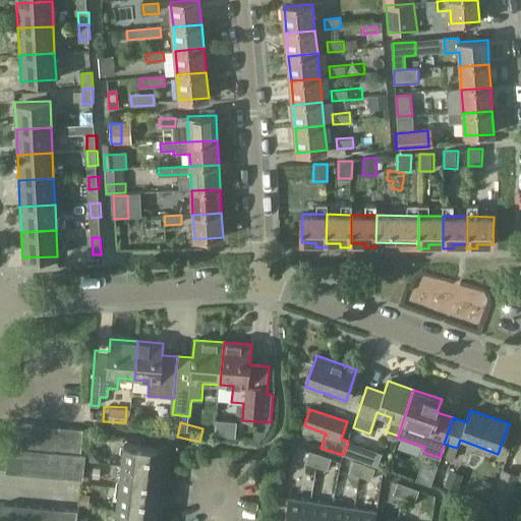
[(31,450),(34,425),(8,423),(7,448),(19,449),(31,450)]
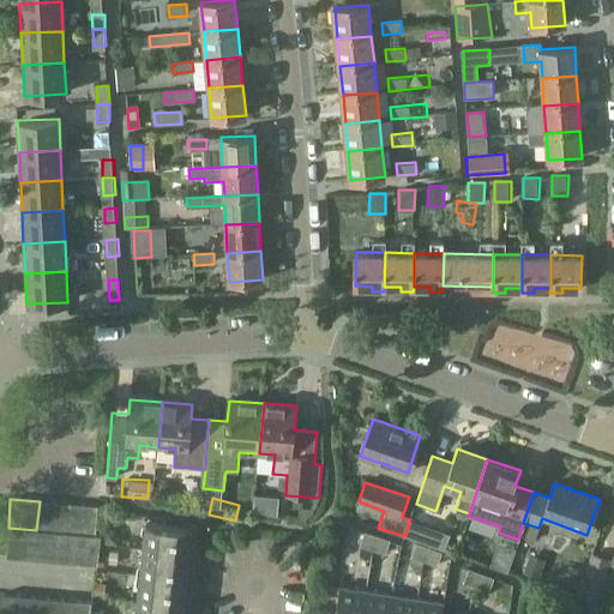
[(52,531),(55,503),(40,501),(36,530),(52,531)]
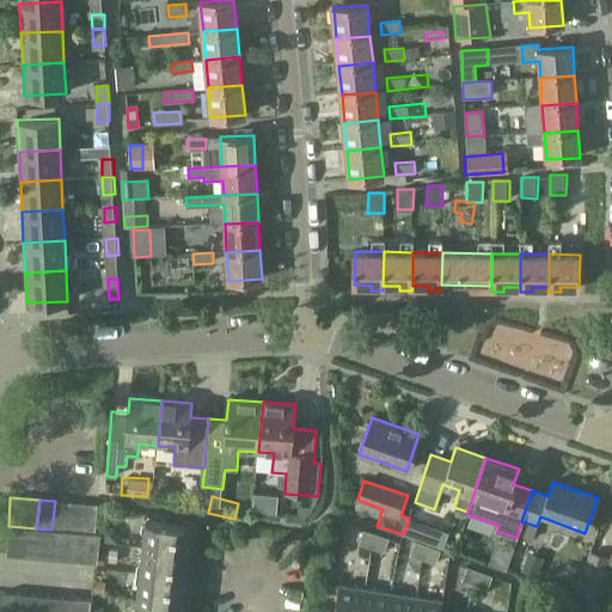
[(66,531),(68,502),(55,501),(51,530),(66,531)]
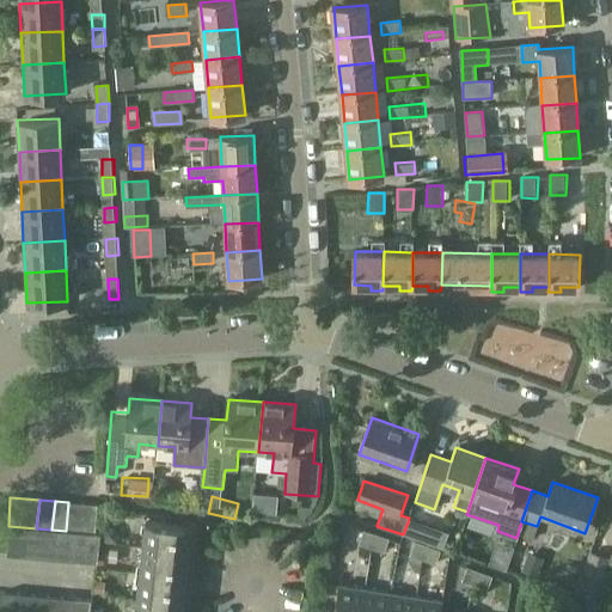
[(81,533),(83,503),(68,502),(66,531),(81,533)]
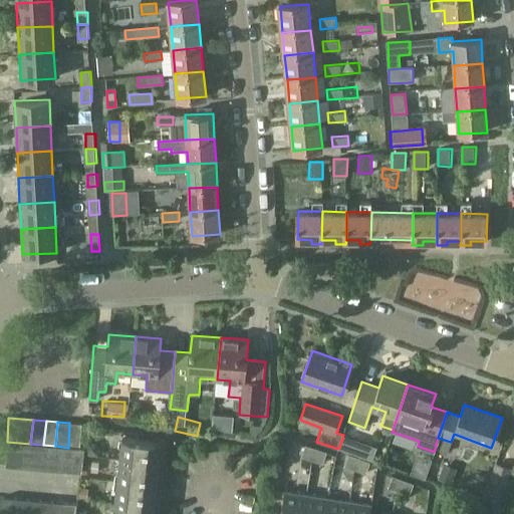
[(69,423),(68,448),(80,448),(81,424),(69,423)]
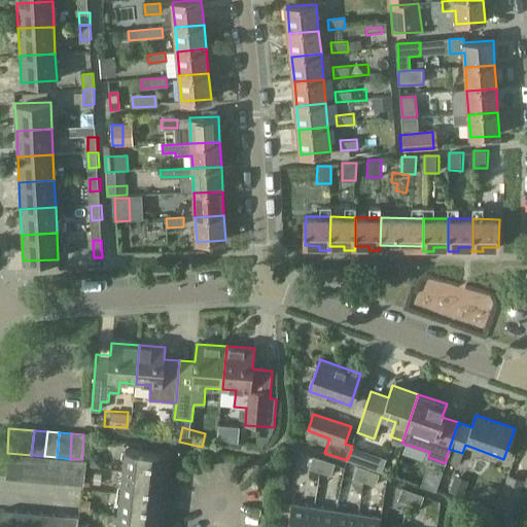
[(123,471),(162,477),(164,453),(125,449),(123,471)]
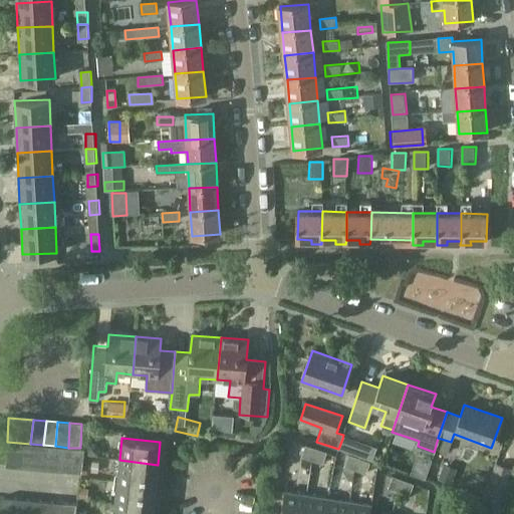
[(438,438),(435,449),(447,453),(451,442),(438,438)]
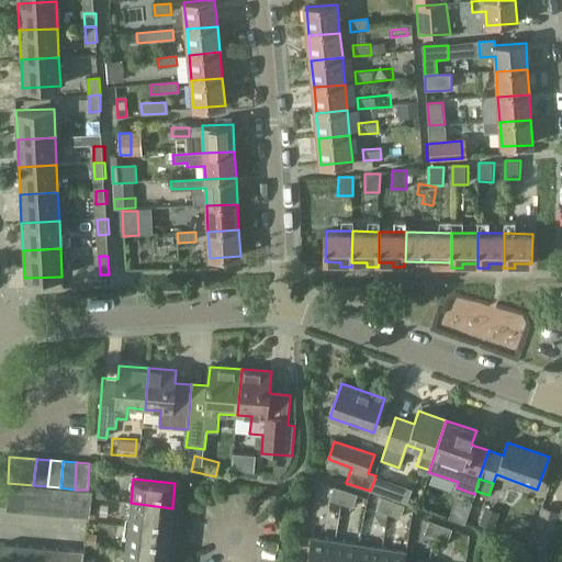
[(385,484),(381,495),(407,505),(413,490),(386,480),(385,484)]
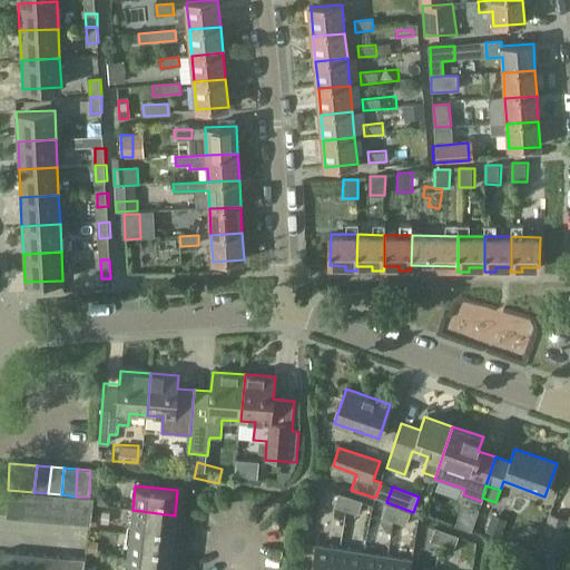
[(19,518),(21,491),(8,491),(6,517),(19,518)]
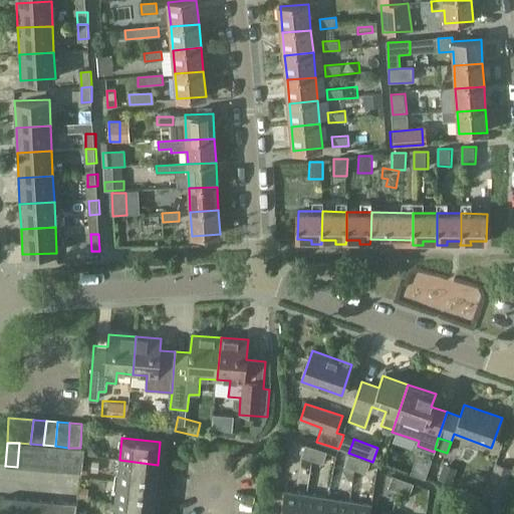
[(19,443),(17,467),(28,468),(30,444),(19,443)]
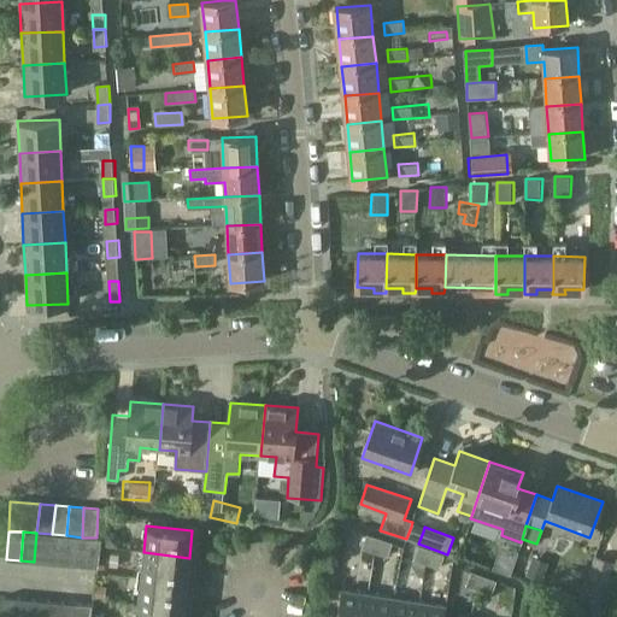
[(52,534),(36,533),(34,562),(50,563),(52,534)]
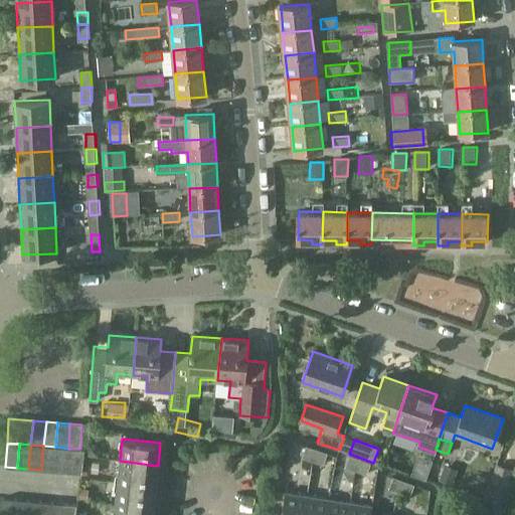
[(55,447),(43,446),(41,470),(52,471),(55,447)]
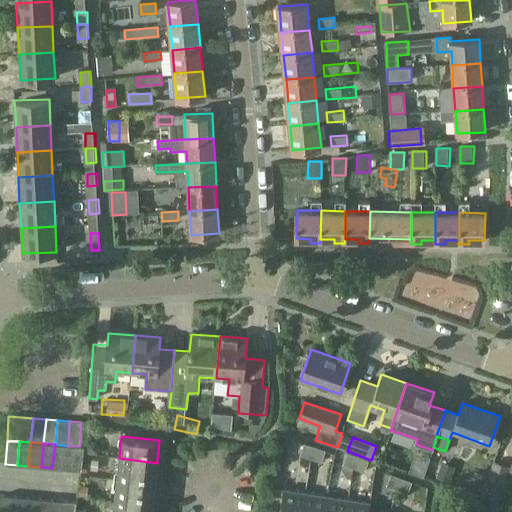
[(68,446),(55,444),(52,468),(65,470),(68,446)]
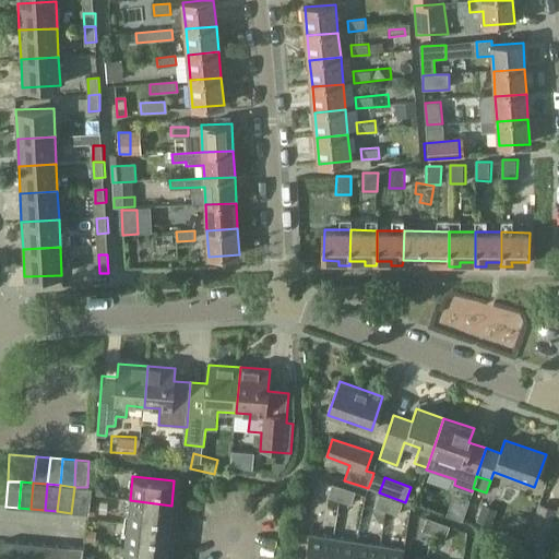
[(339,501),(343,489),(332,485),(328,497),(339,501)]
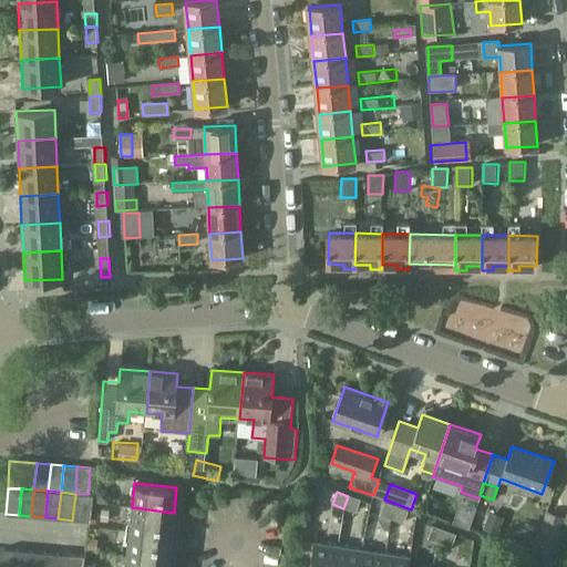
[(93,495),(75,494),(72,521),(90,522),(93,495)]
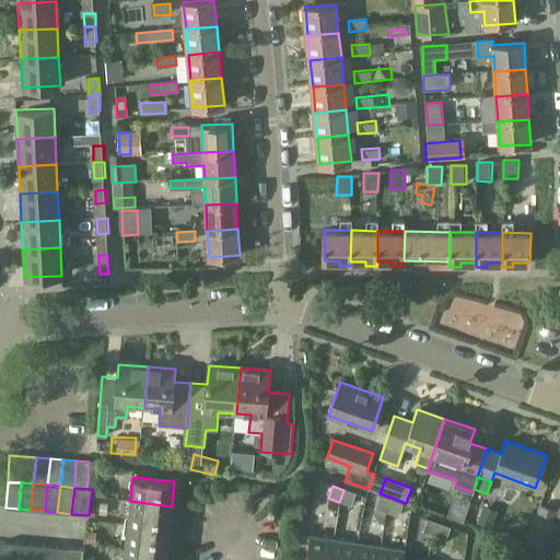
[(343,490),(339,502),(350,506),(356,494),(343,490)]
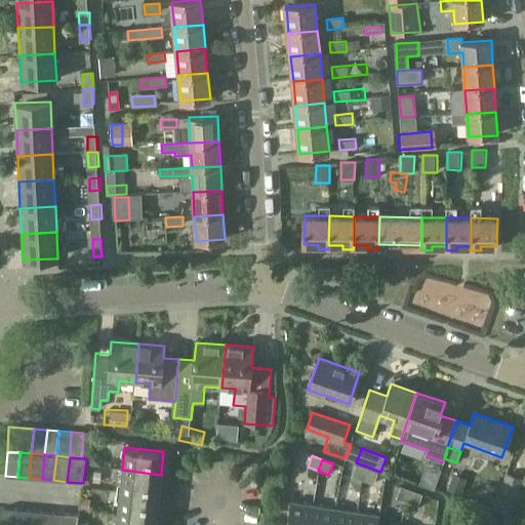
[(361,480),(366,469),(356,465),(351,476),(361,480)]
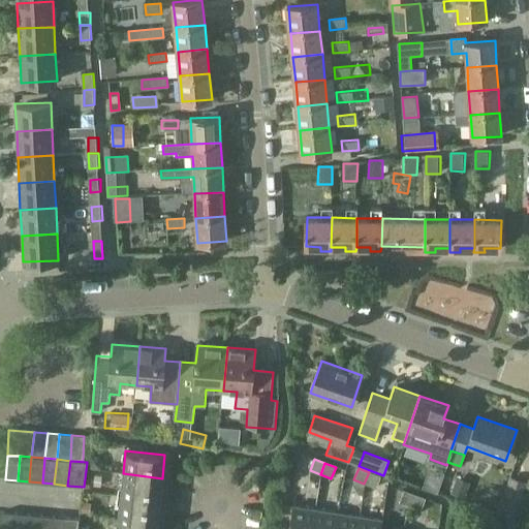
[(369,472),(364,484),(375,488),(379,476),(369,472)]
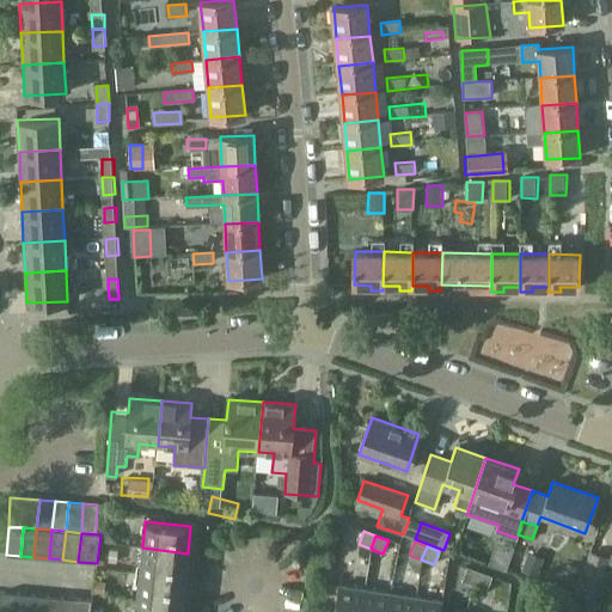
[(184,579),(188,554),(142,548),(140,574),(184,579)]
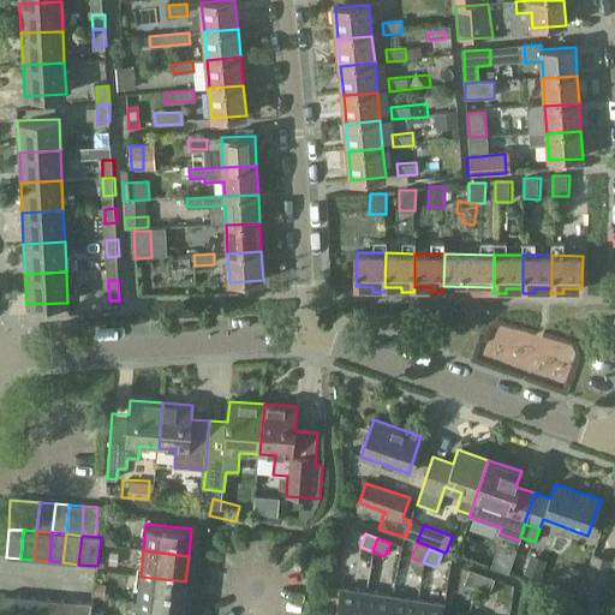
[(476,587),(481,574),(469,569),(464,583),(476,587)]
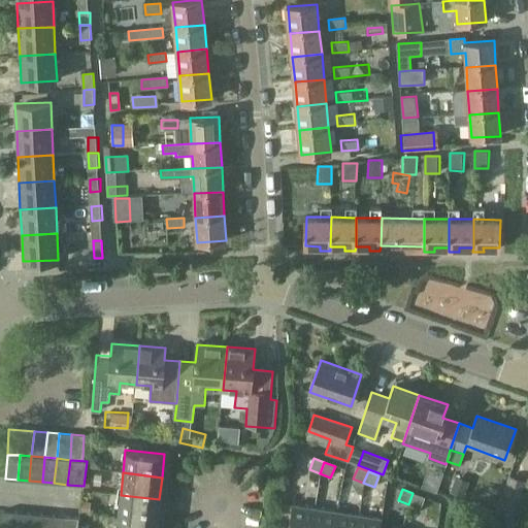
[(510,518),(518,497),(502,492),(496,513),(510,518)]
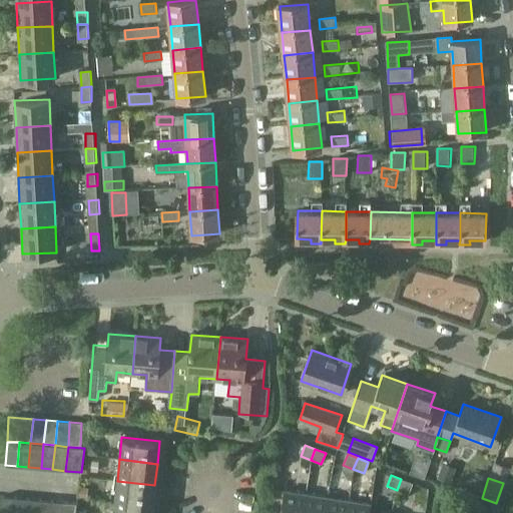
[(401,479),(397,490),(407,494),(411,483),(401,479)]
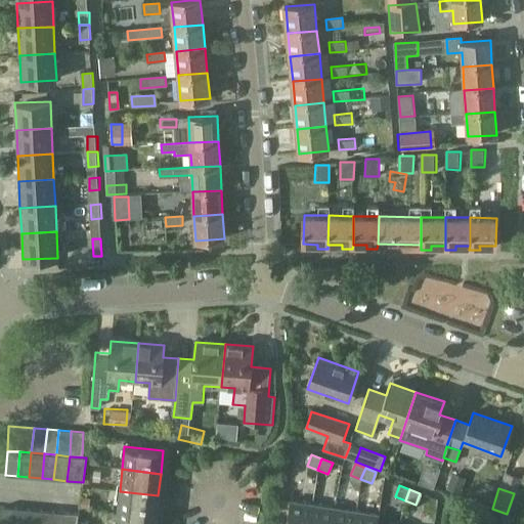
[(156,517),(158,495),(120,491),(117,513),(156,517)]
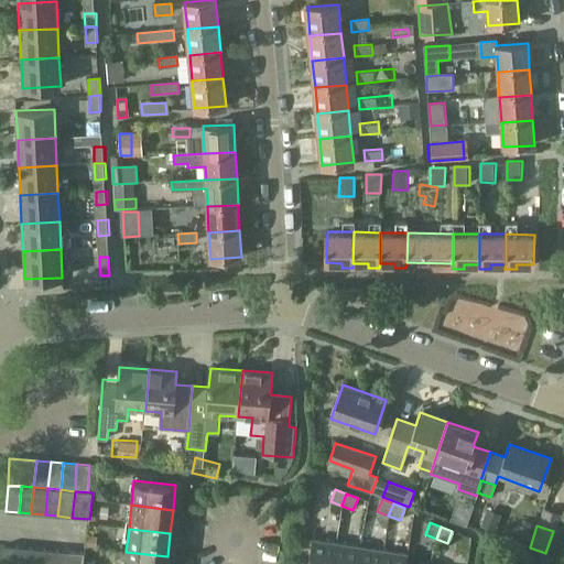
[(333,563),(337,543),(301,538),(299,552),(308,554),(307,563),(333,563)]
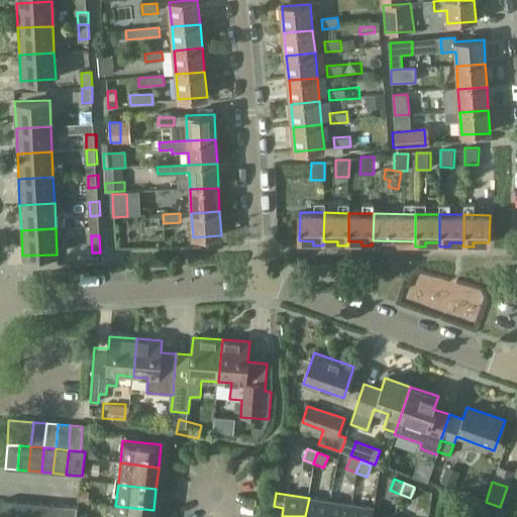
[(327,516),(330,501),(309,498),(305,516),(327,516)]
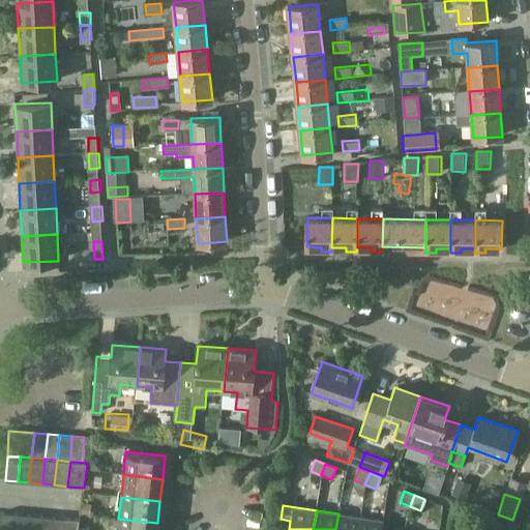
[(13,529),(15,514),(2,512),(0,529),(13,529)]
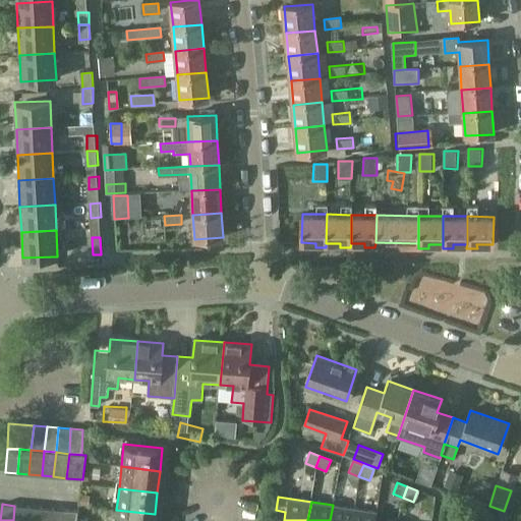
[(352,520),(354,509),(333,505),(330,520),(352,520)]
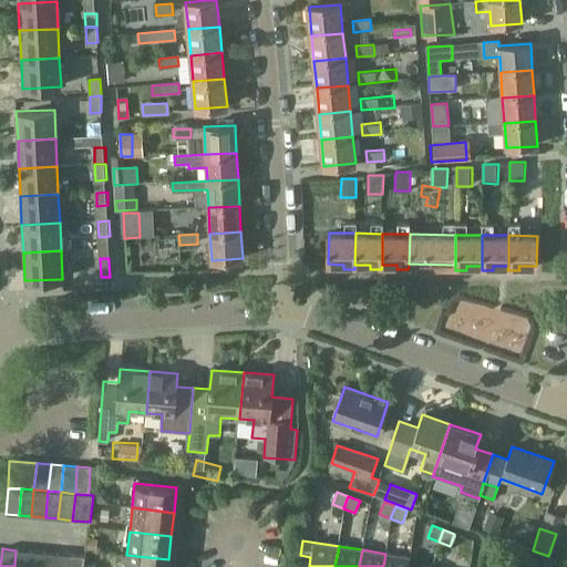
[(29,566),(30,552),(17,550),(14,566),(29,566)]
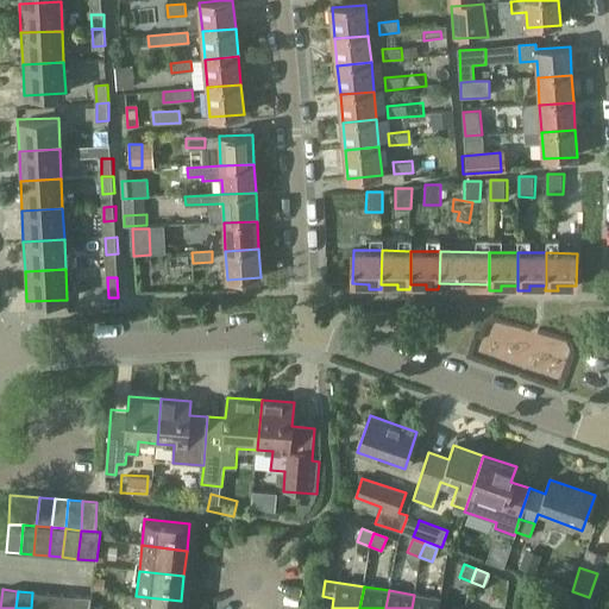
[(46,608),(48,594),(33,592),(31,608),(46,608)]
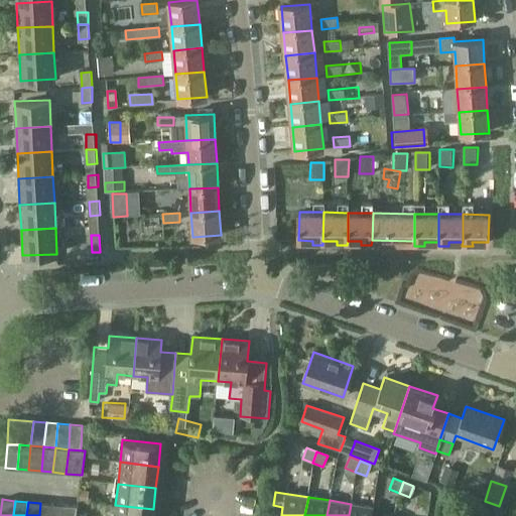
[(49,515),(51,504),(40,503),(39,515),(49,515)]
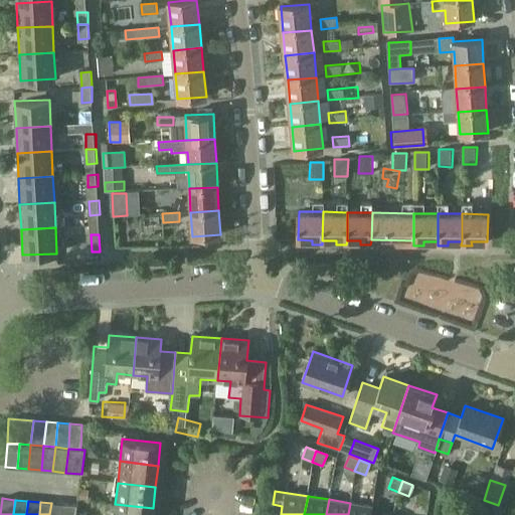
[(61,514),(63,504),(51,503),(49,514),(61,514)]
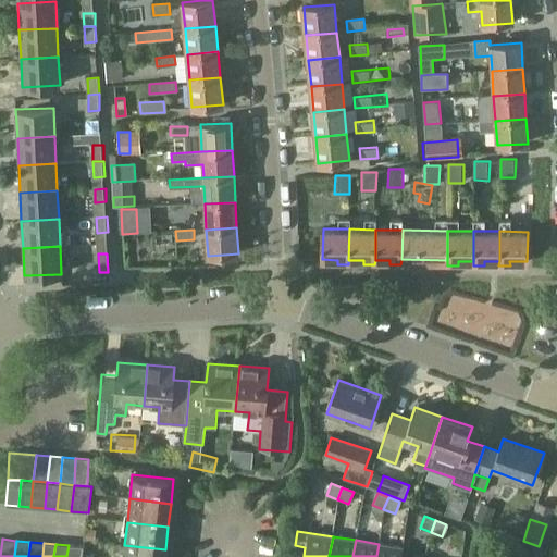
[(400,556),(403,547),(379,544),(376,556),(400,556)]
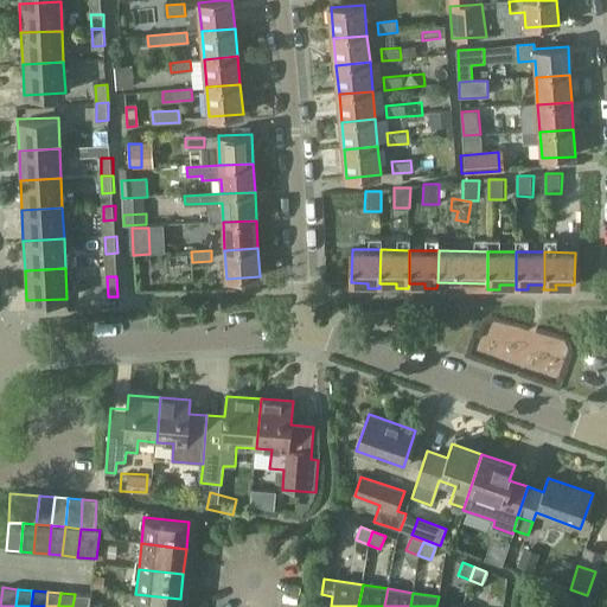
[(89,606),(90,595),(76,594),(74,606),(89,606)]
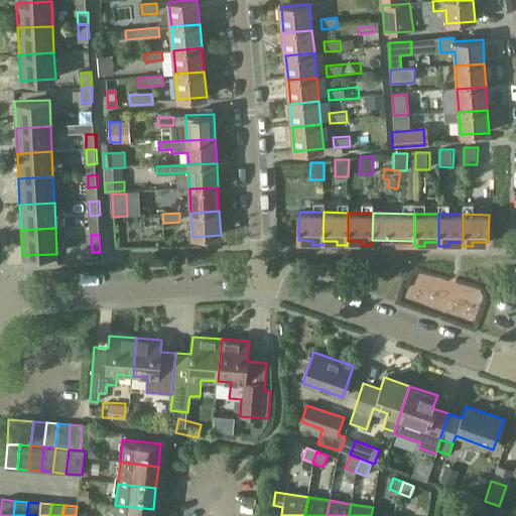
[(152,515),(153,509),(115,505),(114,515),(152,515)]
